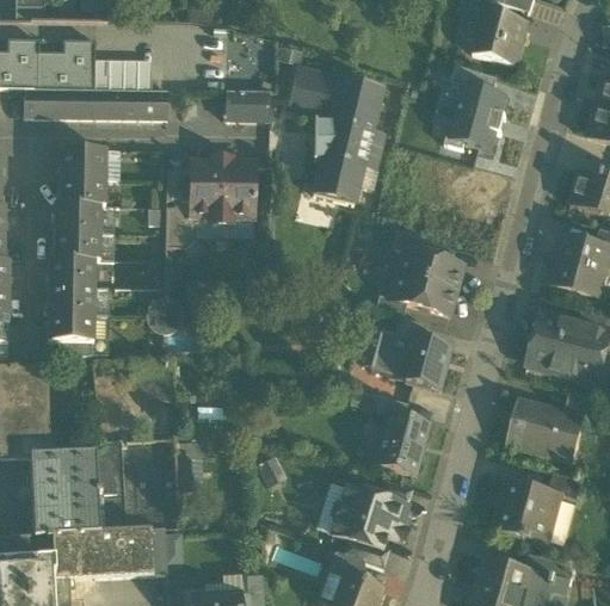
[(16,0),(16,20),(44,20),(44,0),(16,0)]
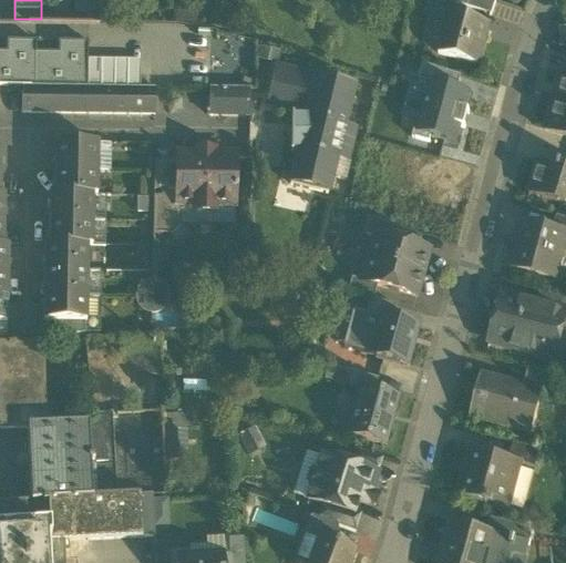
[(459,0),(493,11),(497,0),(459,0)]
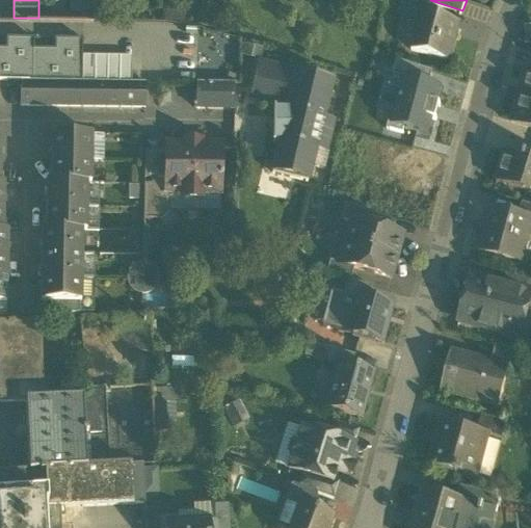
[(413,48),(449,57),(460,20),(423,9),(413,48)]
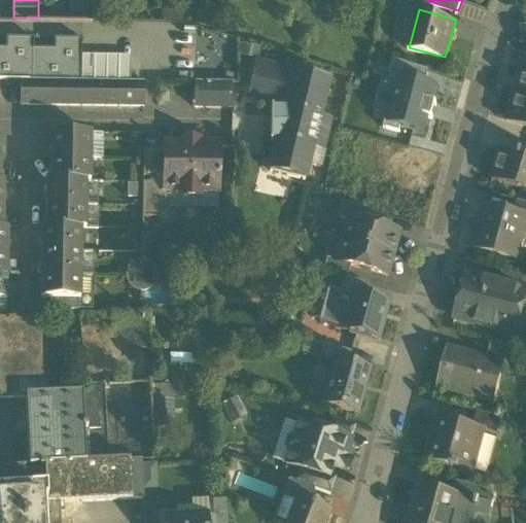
[(0,45),(0,75),(33,76),(32,54),(34,54),(34,47),(34,35),(6,35),(6,46),(0,45)]
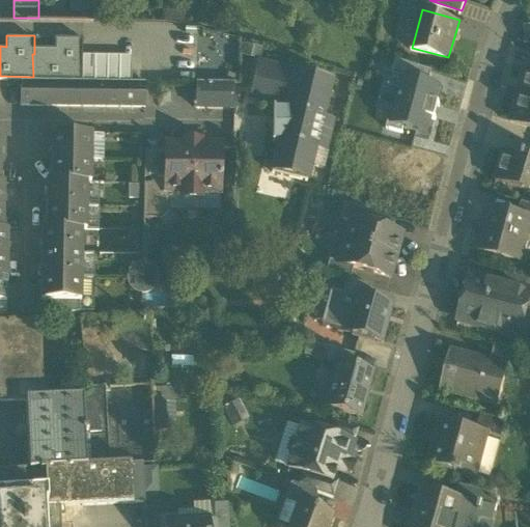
[(54,48),(48,48),(48,54),(34,54),(32,54),(33,77),(82,78),(83,53),(83,36),(55,36),(54,48)]
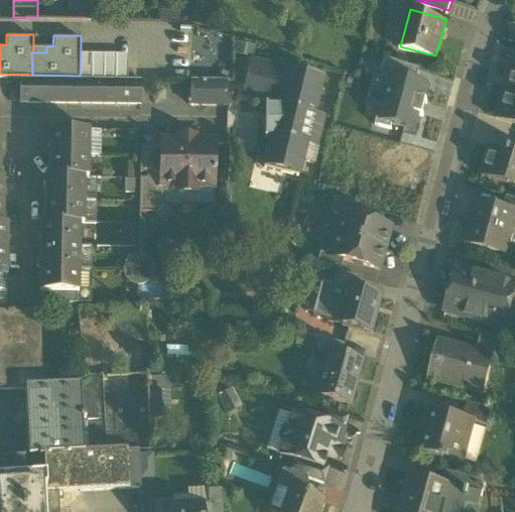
[(93,51),(81,51),(80,76),(92,76),(93,51)]
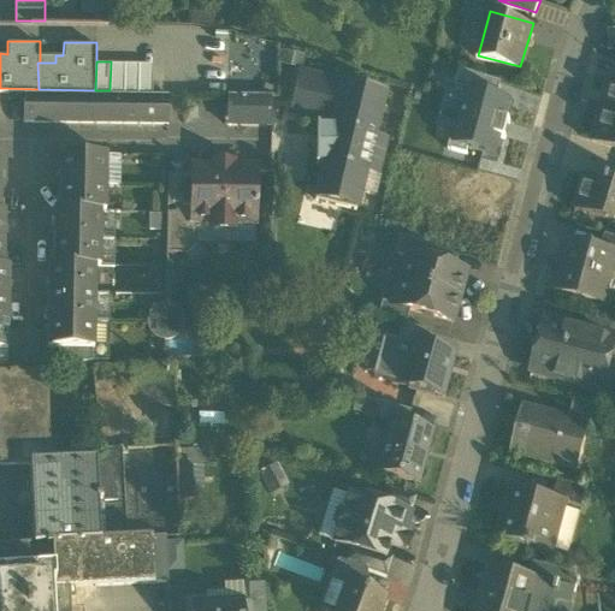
[(124,61),(111,61),(110,90),(124,90),(124,61)]
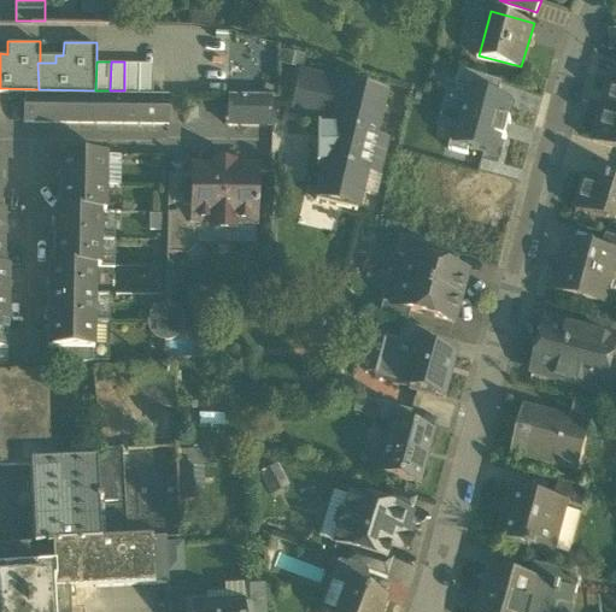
[(139,62),(124,62),(124,90),(139,92),(139,62)]
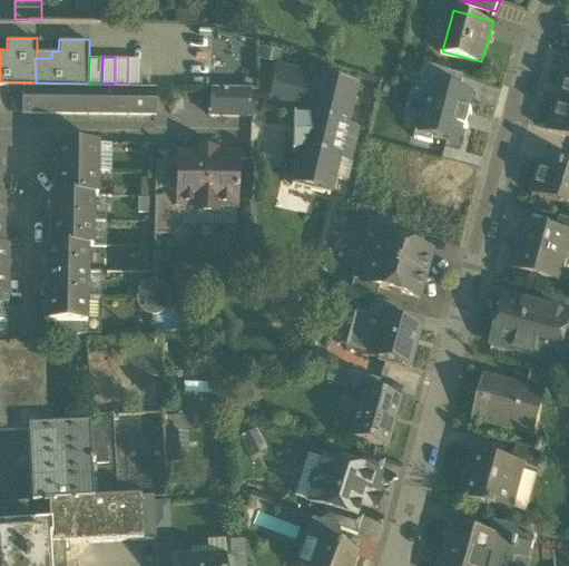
[(141,57),(128,57),(128,85),(141,85),(141,57)]
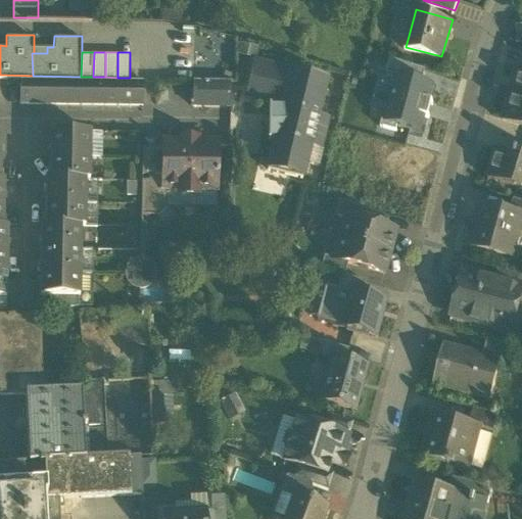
[(391,56),(387,71),(398,74),(398,73),(423,80),(426,67),(391,56)]
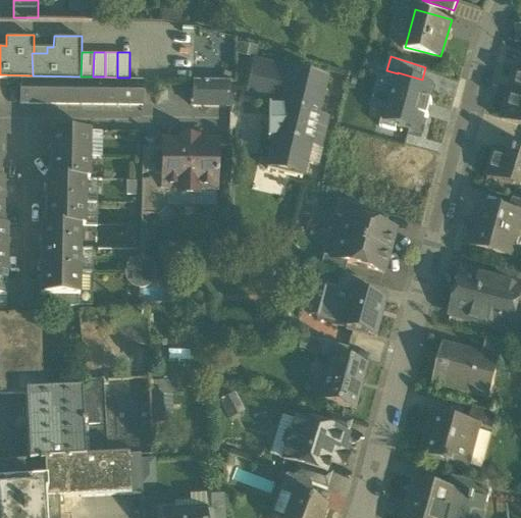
[(275,104),(282,105),(292,68),(254,59),(246,94),(275,101),(275,104)]
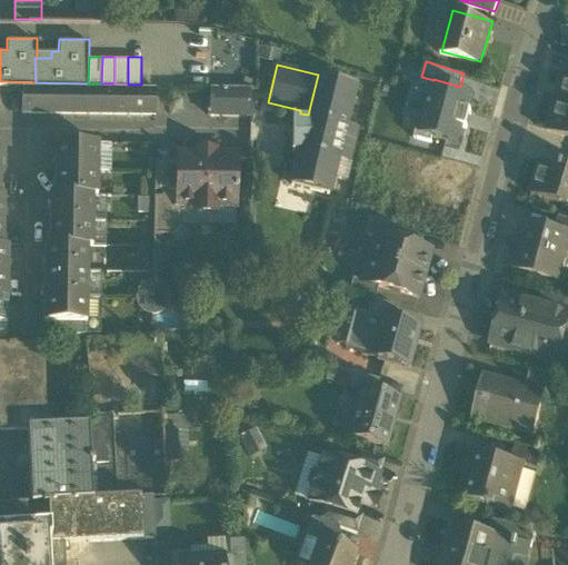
[(558,97),(562,98),(567,100),(567,67),(558,97)]
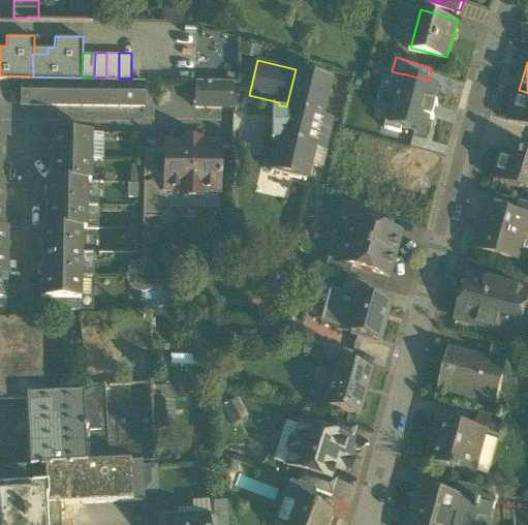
[(272,168),(306,178),(314,145),(323,147),(331,116),(321,114),(331,78),(296,69),(286,106),(279,105),(272,105),(272,137),(279,137),(272,168)]
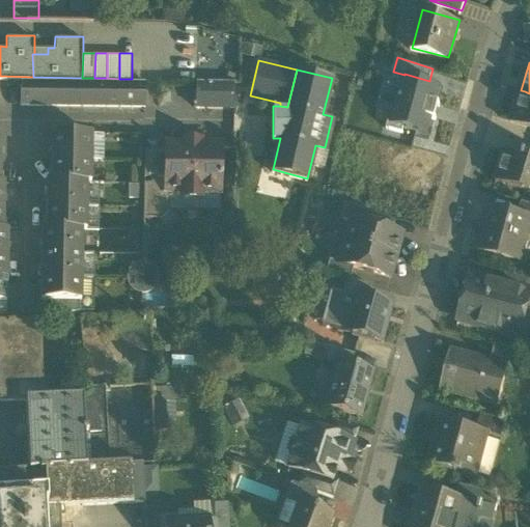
[(429,81),(405,74),(405,75),(396,109),(392,122),(405,126),(428,132),(433,116),(436,116),(440,101),(437,100),(441,84),(429,81)]
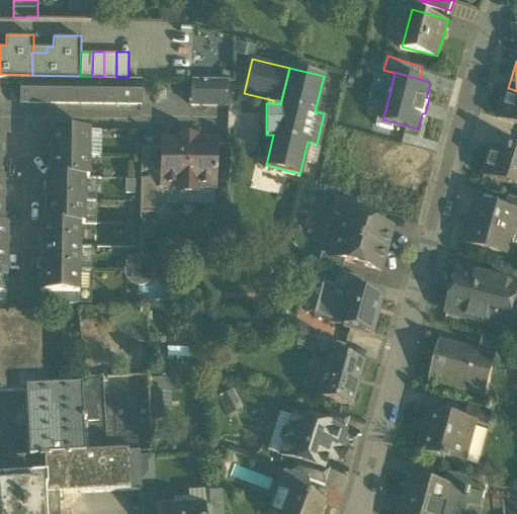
[(20,100),(32,100),(32,76),(20,76),(20,100)]
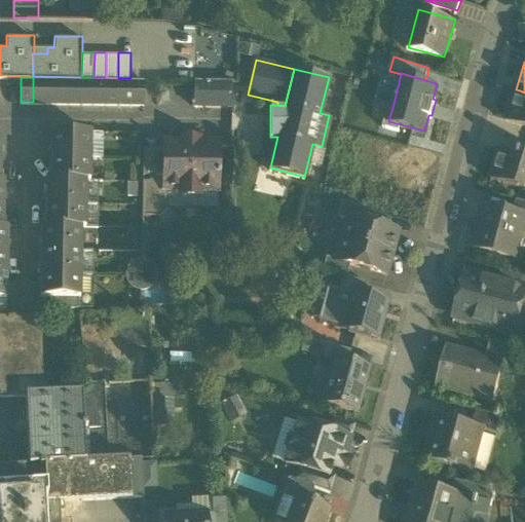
[(33,102),(45,102),(45,77),(33,77),(33,102)]
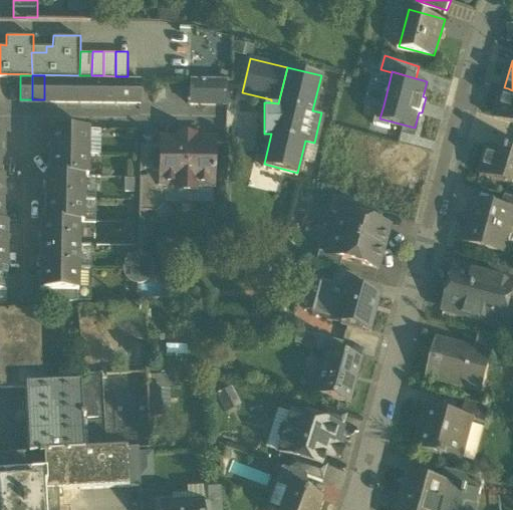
[(44,99),(56,99),(56,75),(44,75),(44,99)]
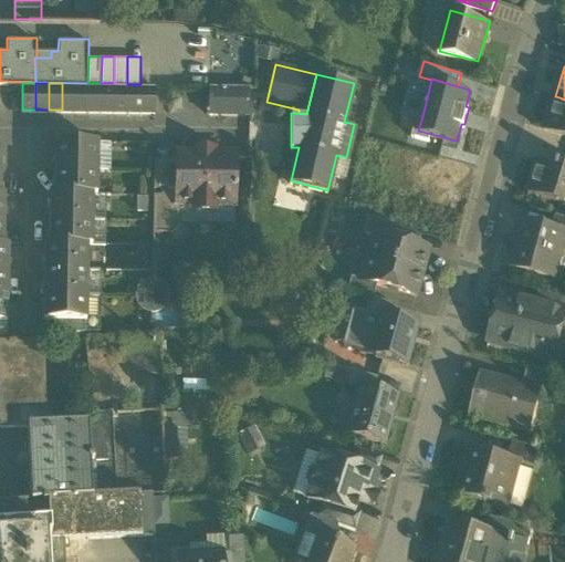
[(62,110),(75,111),(75,84),(62,83),(62,110)]
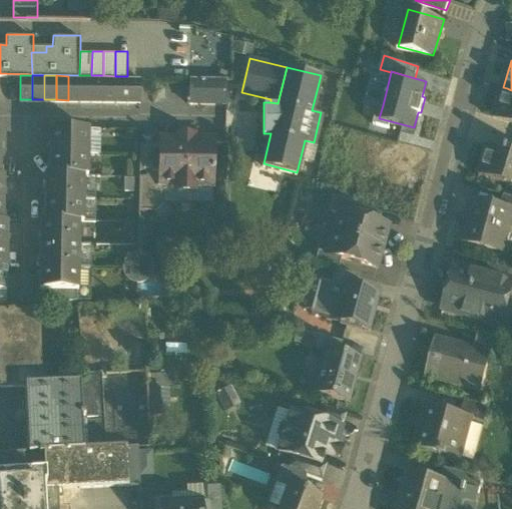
[(155,101),(185,100),(184,75),(154,76),(155,101)]
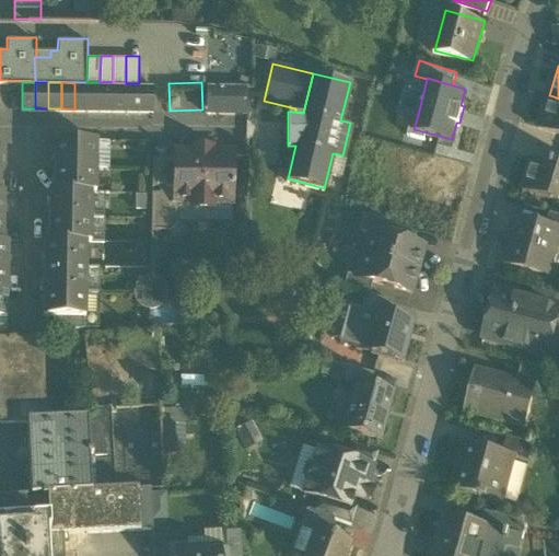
[(74,109),(88,109),(88,83),(74,83),(74,109)]
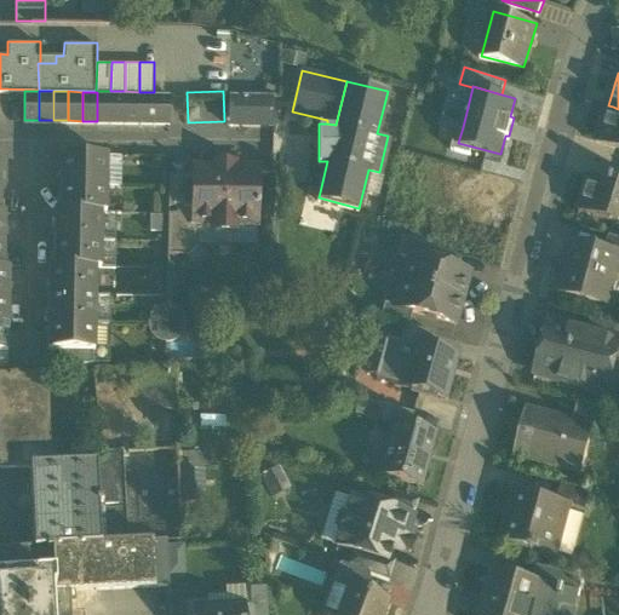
[(97,121),(112,121),(112,92),(97,92),(97,121)]
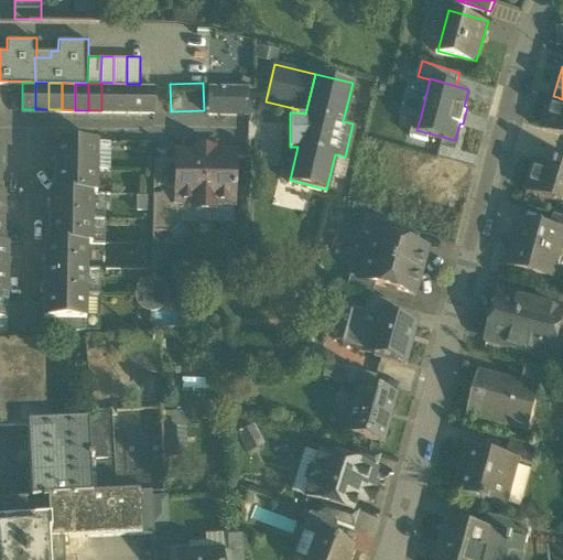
[(101,110),(115,110),(115,84),(101,84),(101,110)]
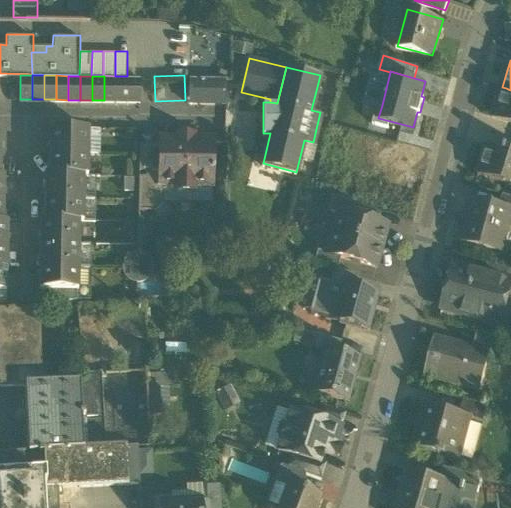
[(104,100),(116,100),(116,76),(104,76),(104,100)]
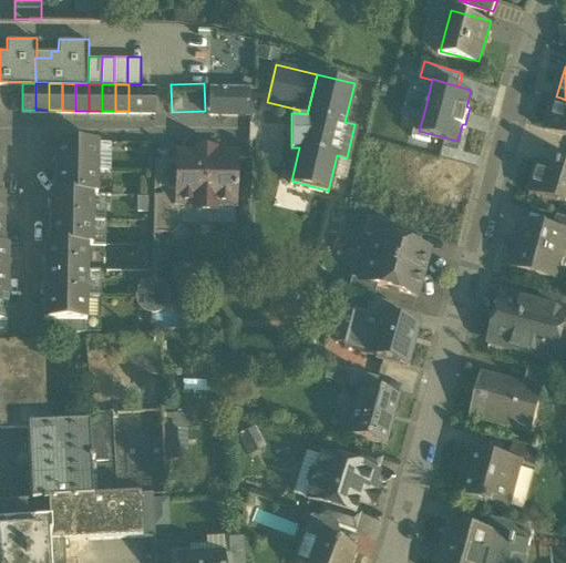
[(129,111),(142,111),(142,84),(129,84),(129,111)]
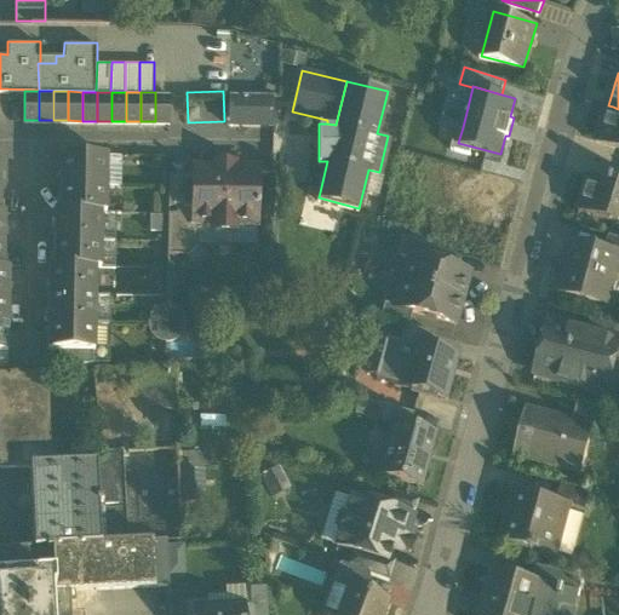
[(155,121),(170,122),(170,93),(155,92),(155,121)]
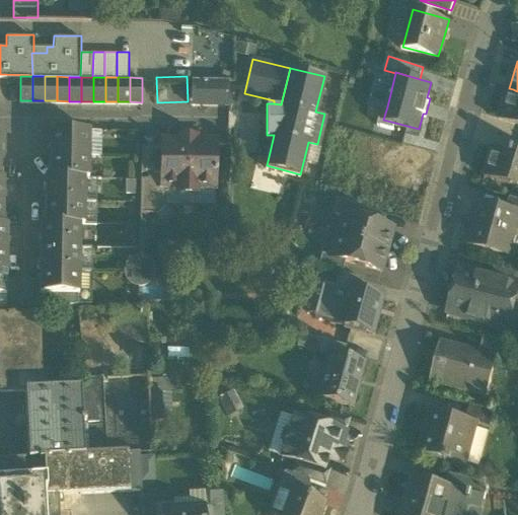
[(192,102),(228,102),(228,78),(192,78),(192,102)]
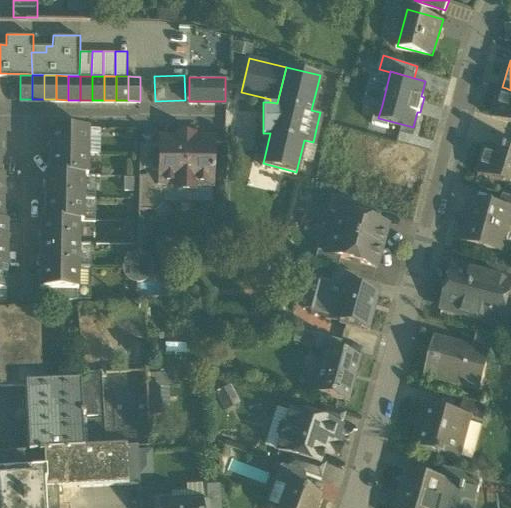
[(510,90),(506,88),(502,99),(498,98),(494,114),(510,119),(510,90)]
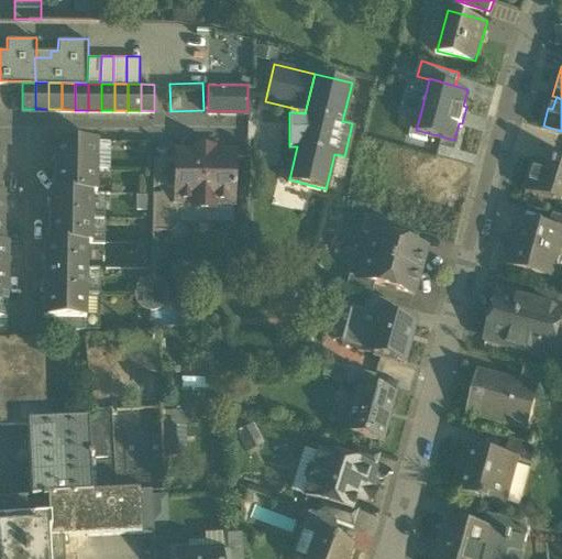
[(420,116),(415,114),(410,133),(428,138),(429,133),(416,130),(420,116)]
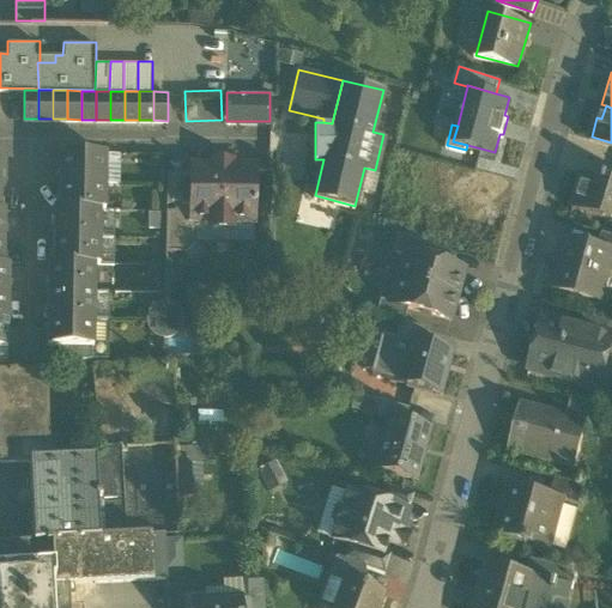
[(61,151),(60,180),(105,180),(107,152),(61,151)]
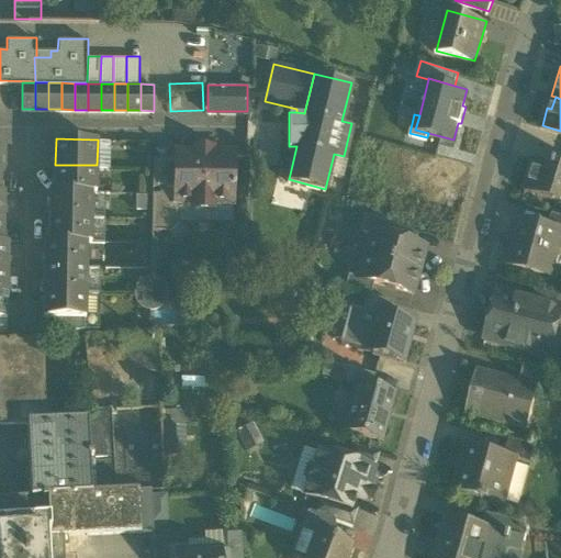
[(111,140),(98,140),(97,165),(111,165),(111,140)]
